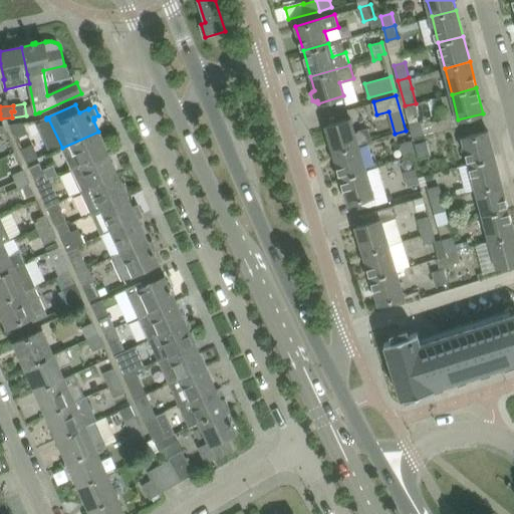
[(350,118),(350,119),(325,126),(332,152),(358,144),(371,140),(367,127),(354,132),(350,118)]
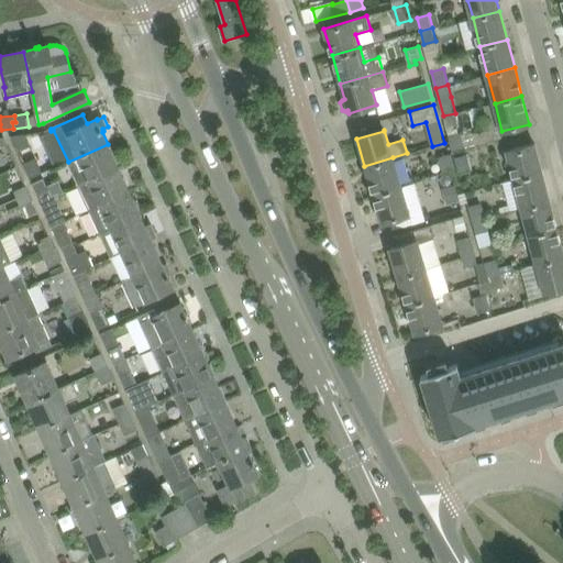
[(465,146),(461,131),(449,134),(453,150),(465,146)]
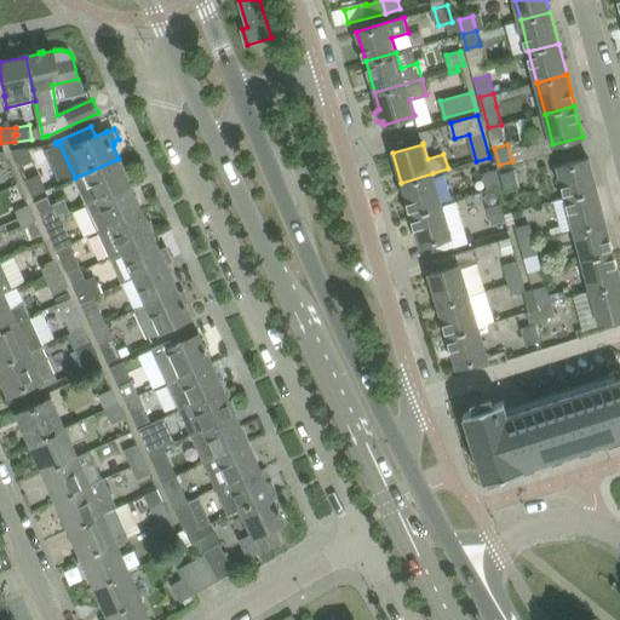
[(34,160),(28,148),(13,149),(21,166),(34,160)]
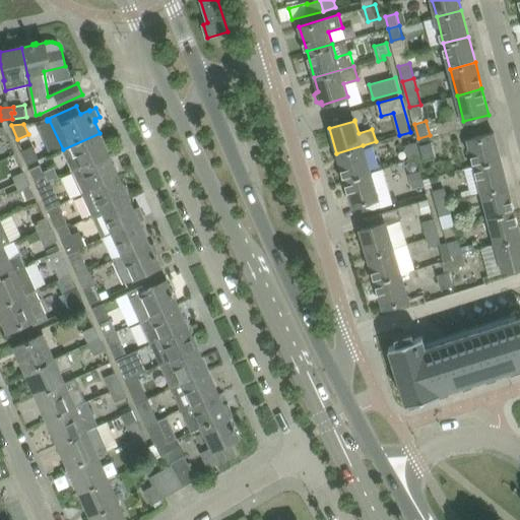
[(110,154),(100,133),(63,149),(73,171),(110,154)]
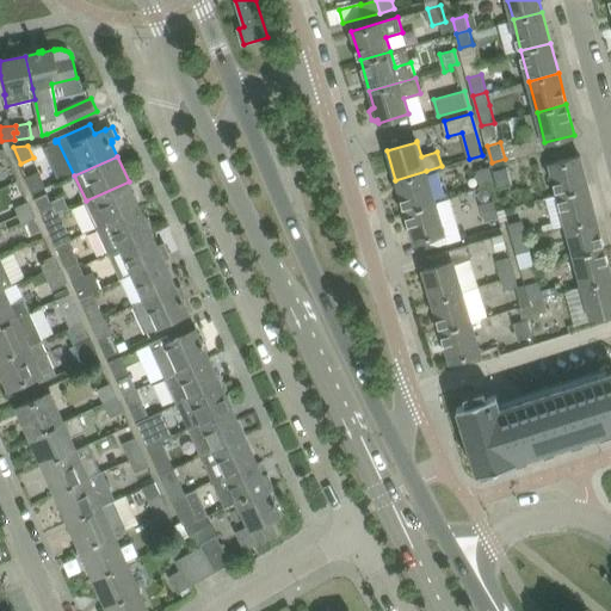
[(580,156),(550,164),(550,165),(557,195),(587,187),(580,156)]
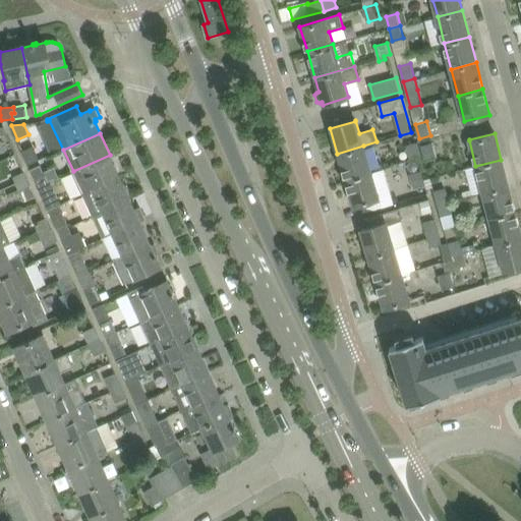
[(406,145),(410,159),(423,156),(418,140),(406,145)]
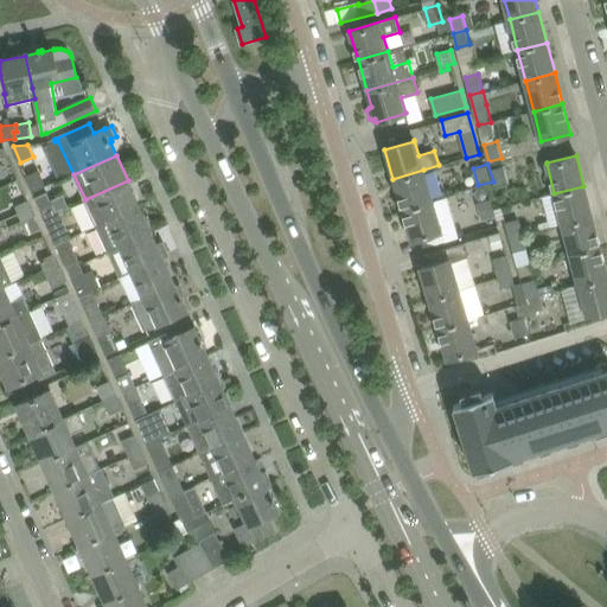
[(491,168),(496,185),(509,181),(504,165),(491,168)]
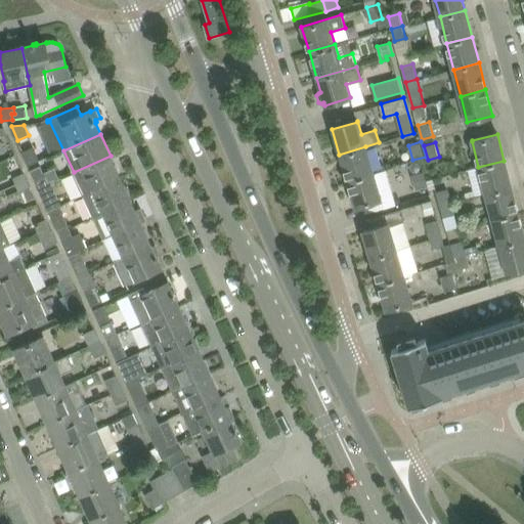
[(374,173),(365,146),(339,155),(347,181),(374,173)]
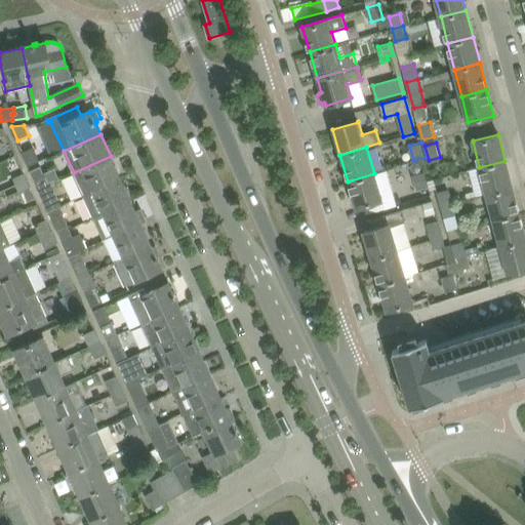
[(23,152),(29,166),(40,161),(34,148),(23,152)]
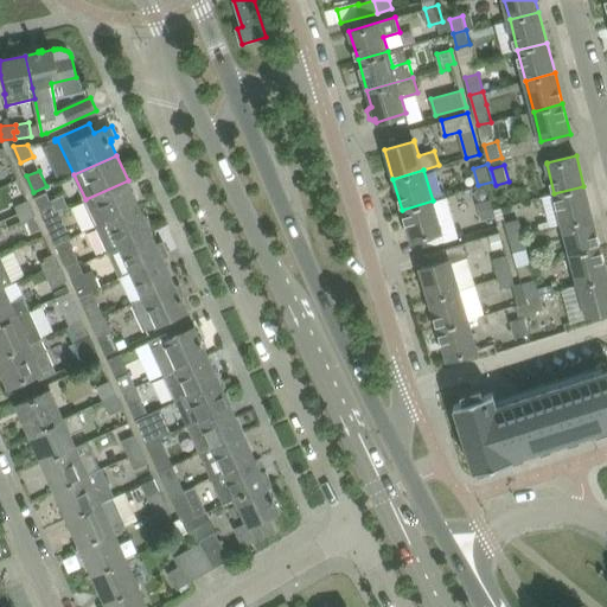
[(140,206),(128,180),(85,199),(97,227),(140,206)]
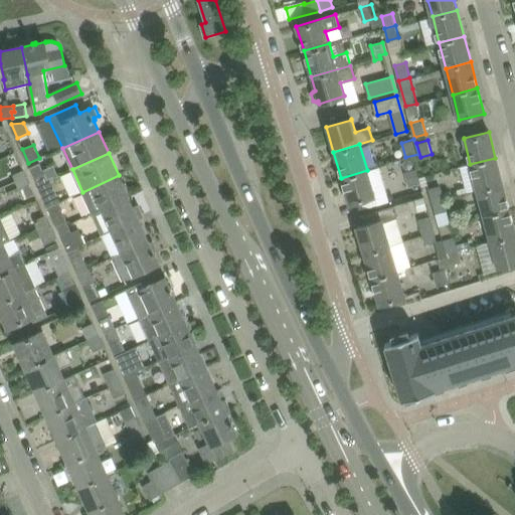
[(502,183),(495,158),(470,164),(477,190),(502,183)]
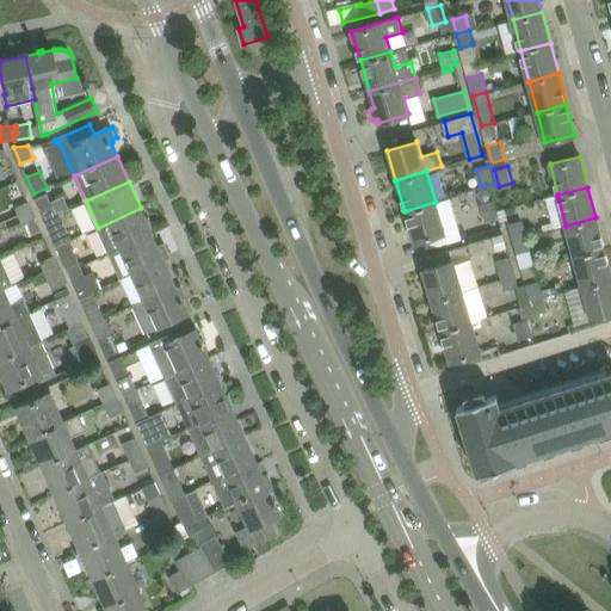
[(49,192),(36,198),(43,214),(50,210),(49,208),(55,205),(49,192)]
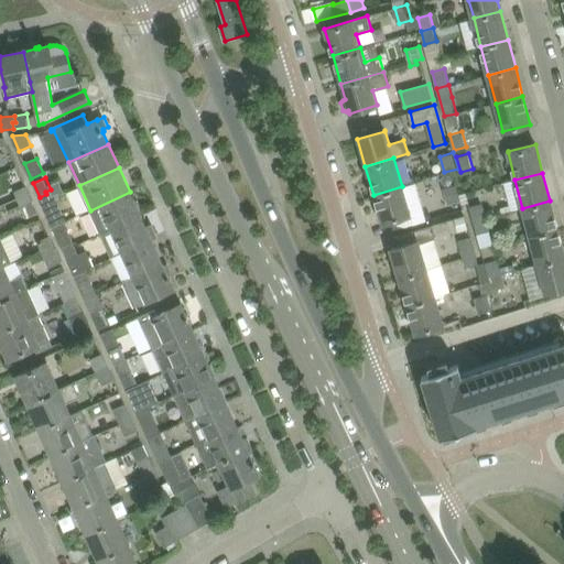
[(402,186),(373,195),(382,223),(410,215),(413,225),(426,220),(415,183),(402,186)]
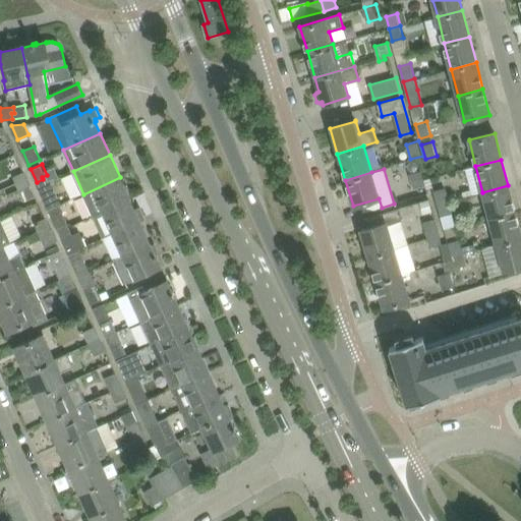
[(410,173),(414,187),(425,184),(421,170),(410,173)]
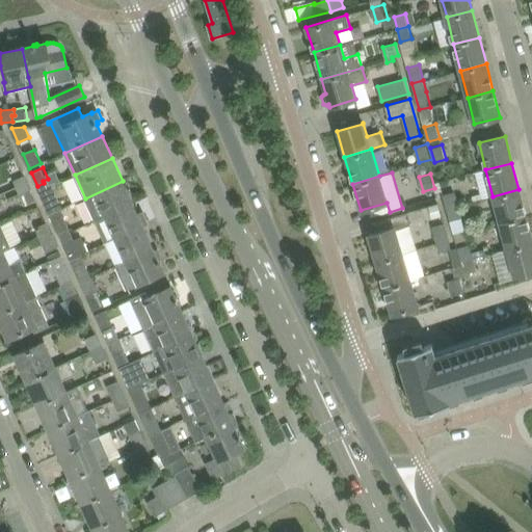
[(26,175),(15,180),(21,193),(26,191),(25,189),(31,186),(26,175)]
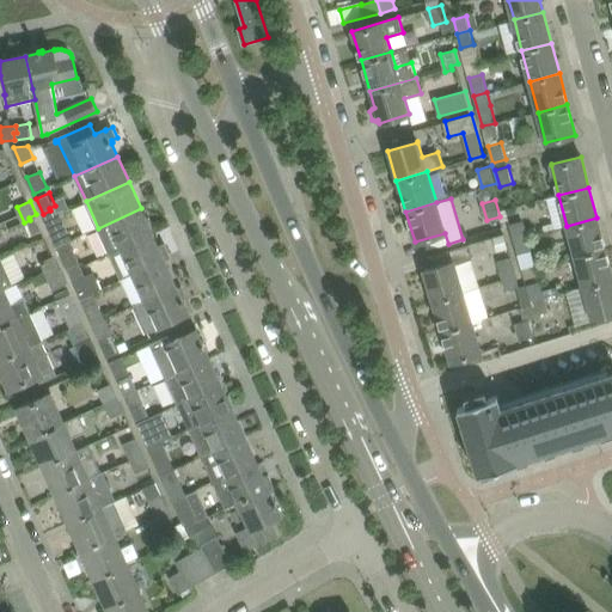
[(49,227),(62,221),(55,206),(49,208),(50,210),(43,214),(49,227)]
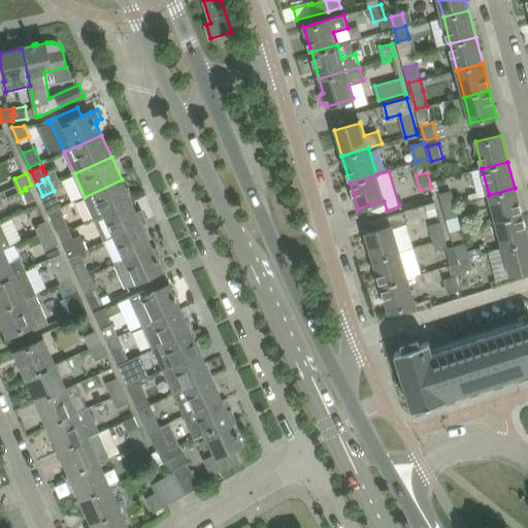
[(132,202),(122,179),(85,197),(94,219),(107,213),(132,202)]
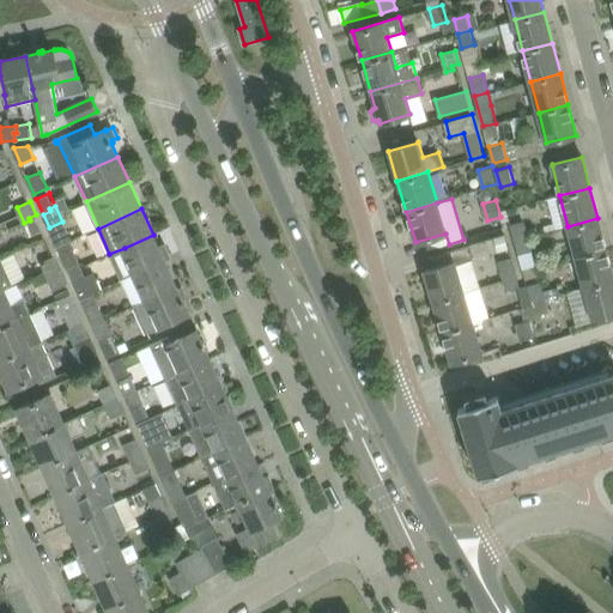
[(43,230),(36,214),(29,218),(30,220),(24,223),(30,236),(43,230)]
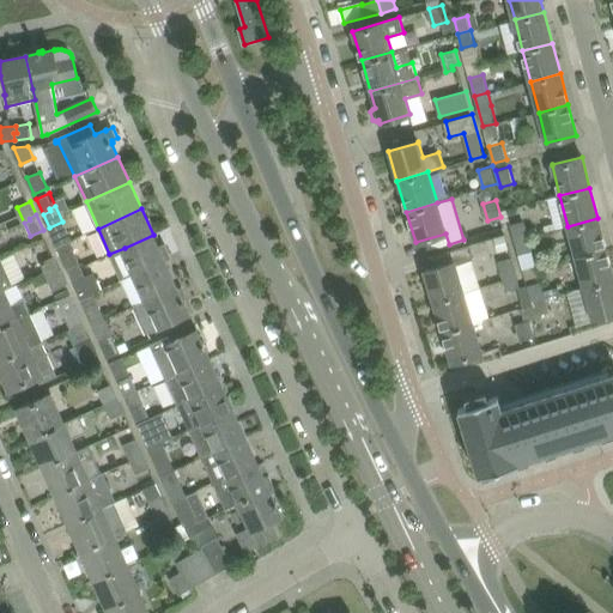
[(606,249),(598,218),(568,226),(576,258),(606,249)]
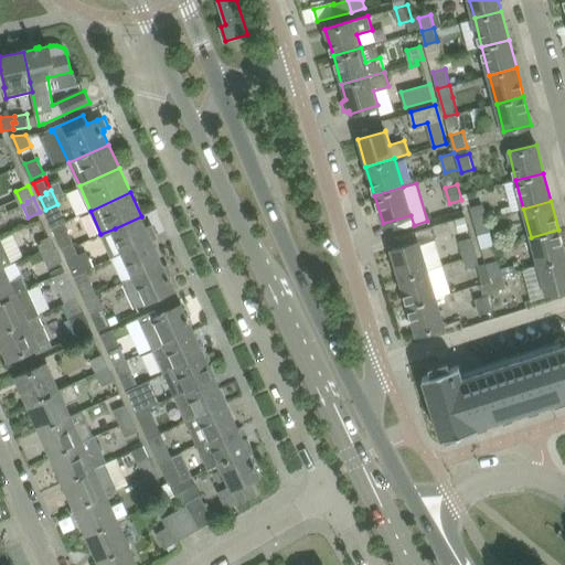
[(470,206),(475,222),(487,219),(482,203),(470,206)]
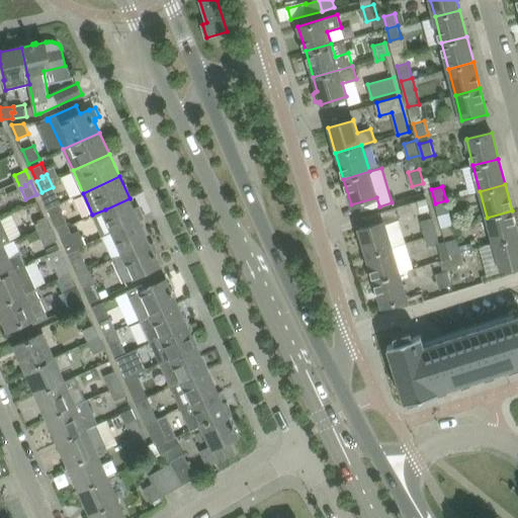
[(140,205),(135,208),(130,198),(105,209),(115,232),(140,221),(140,220),(146,217),(140,205)]
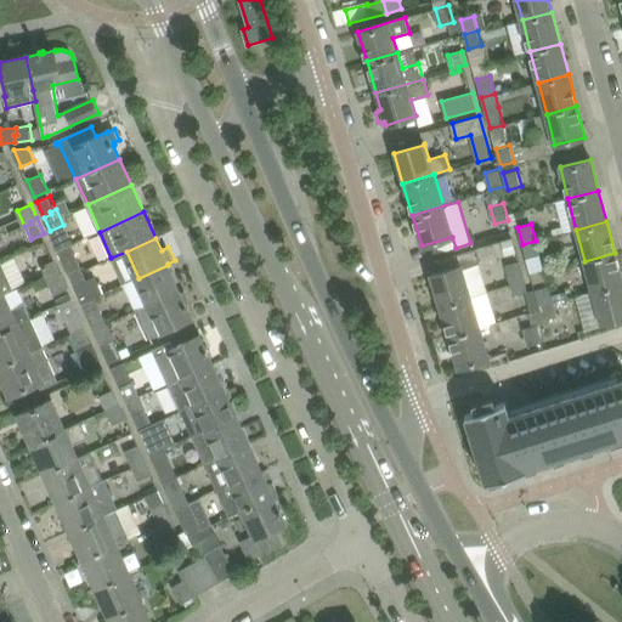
[(539,254),(536,241),(522,244),(526,258),(539,254)]
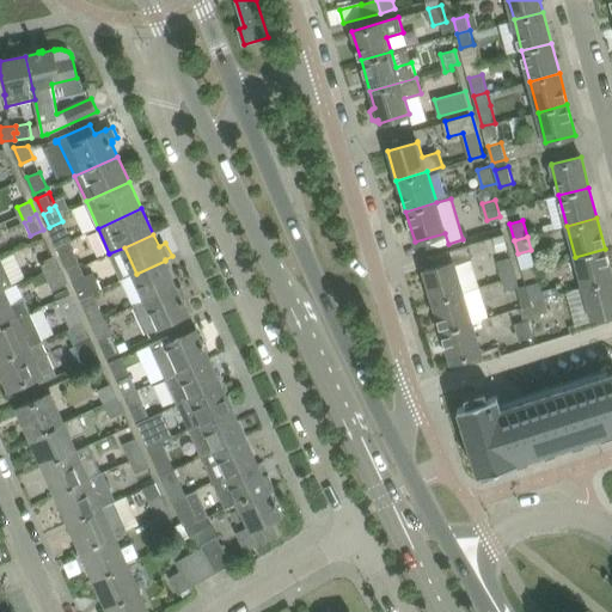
[(71,240),(57,246),(68,269),(74,267),(73,263),(79,261),(71,240)]
